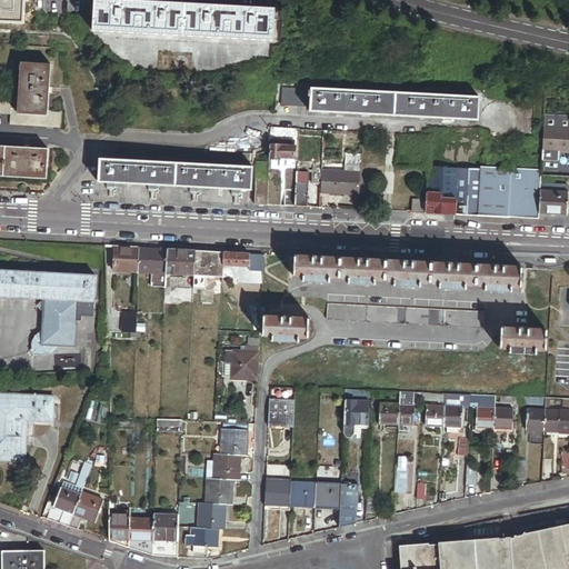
[(23,0),(0,0),(0,22),(22,23),(23,0)]
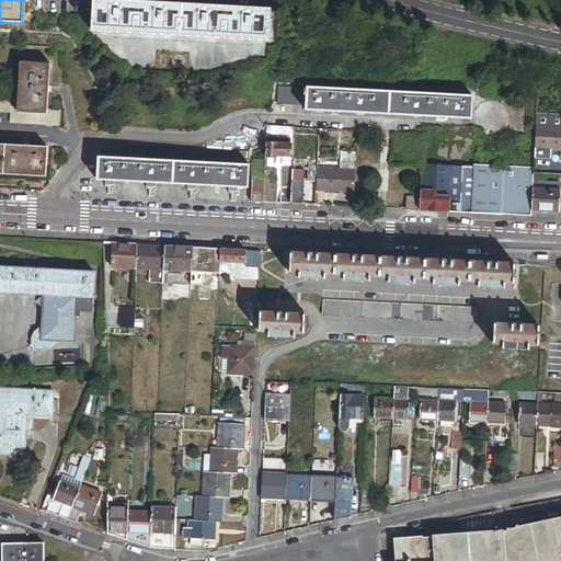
[(94,0),(93,30),(271,39),(273,8),(123,0),(94,0)]
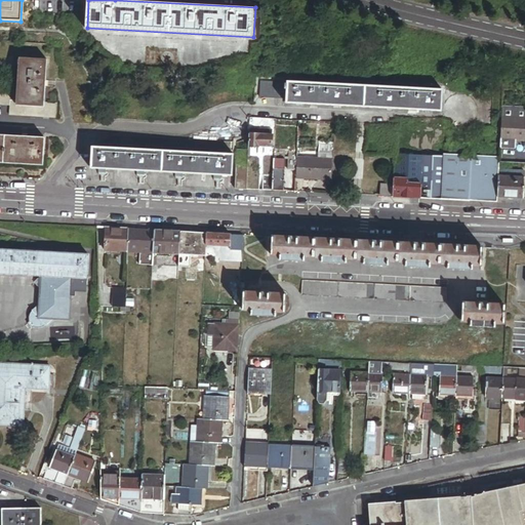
[(17,58),(16,91),(15,105),(44,107),(44,103),(46,59),(17,58)]
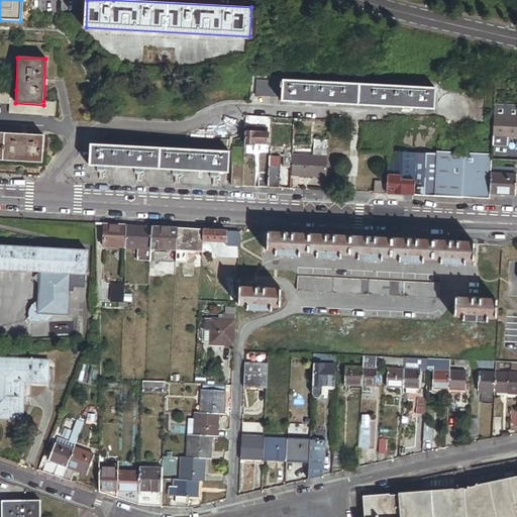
[(283,82),(255,81),(255,97),(283,98),(282,102),(433,110),(434,89),(283,81),(283,82)]
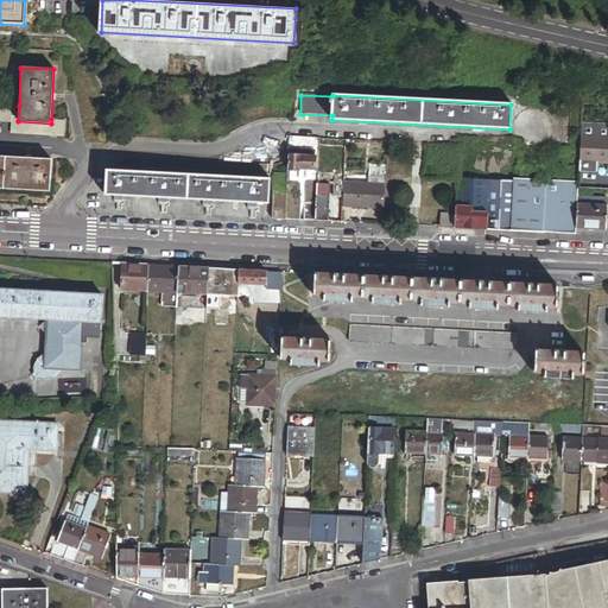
[(18,121),(19,106),(0,105),(0,121),(11,122),(11,134),(65,137),(65,120),(51,119),(51,124),(18,121)]
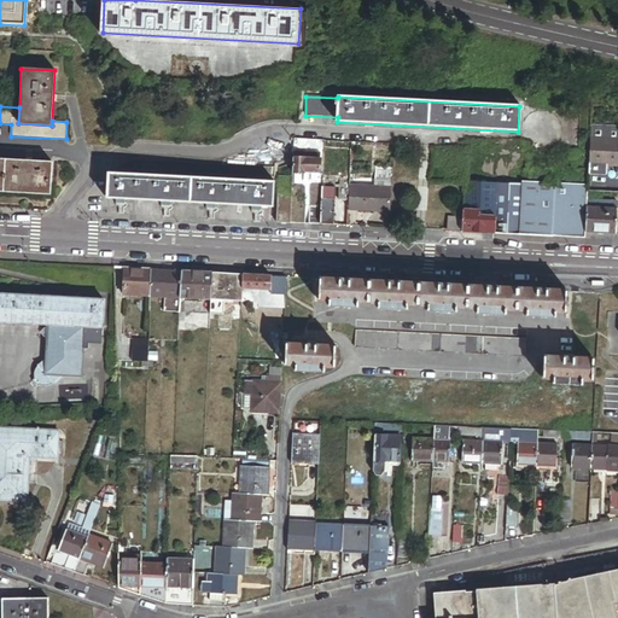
[(617,165),(617,155),(617,139),(617,132),(617,127),(590,126),(588,173),(588,174),(607,175),(607,164),(617,165)]
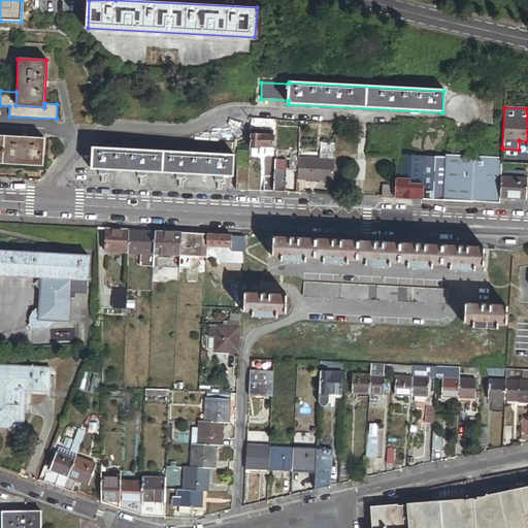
[(265,136),(251,135),(250,147),(261,149),(261,147),(273,147),(274,131),(265,131),(265,136)]
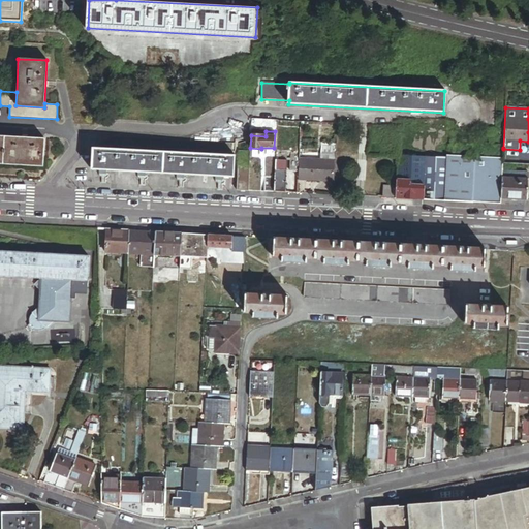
[(0,136),(0,164),(42,167),(44,139),(0,136)]
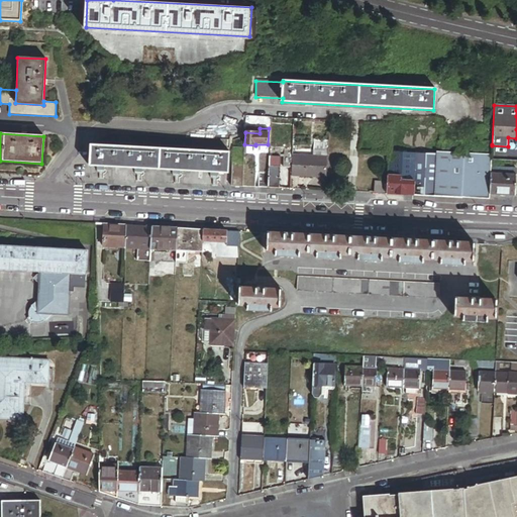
[(153,170),(154,149),(91,146),(90,167),(97,167),(105,168),(135,169),(143,169),(153,170)]
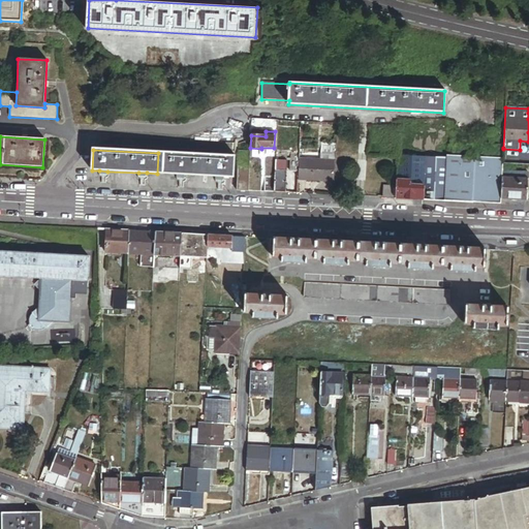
[(237,151),(236,190),(248,191),(250,152),(237,151)]
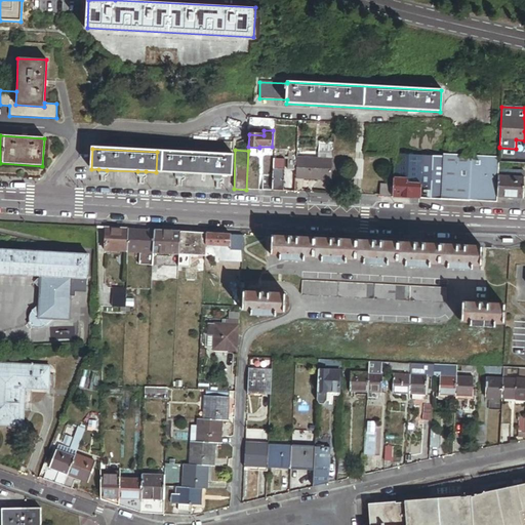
[(179,153),(157,152),(156,172),(176,173),(178,173),(179,153)]
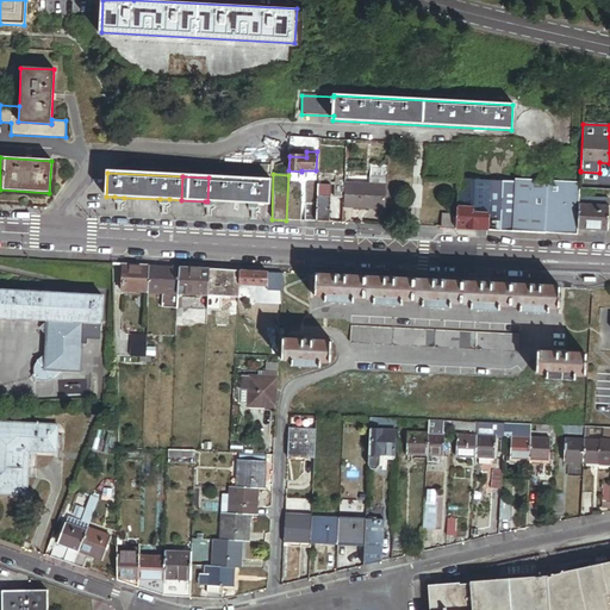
[(271,181),(209,178),(207,201),(213,201),(250,204),(259,204),(269,205),(271,181)]
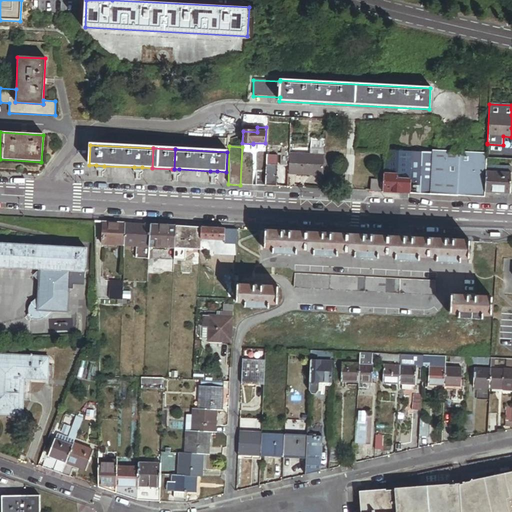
[(395,152),(385,151),(382,192),(429,195),(432,153),(410,152),(395,152)]
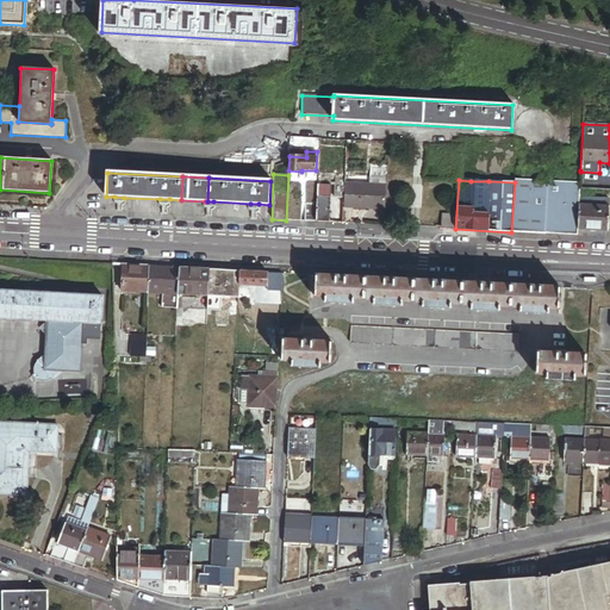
[(579,199),(580,182),(518,180),(518,182),(516,232),(578,236),(578,230),(579,199)]
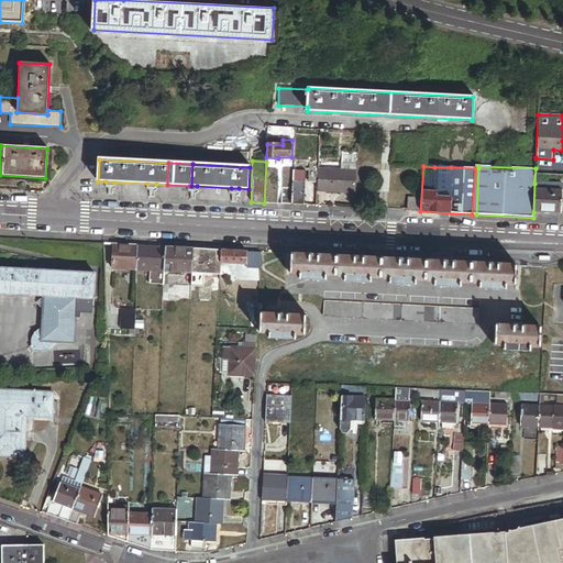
[(317,194),(355,195),(356,170),(318,169),(318,172),(318,183),(317,194)]
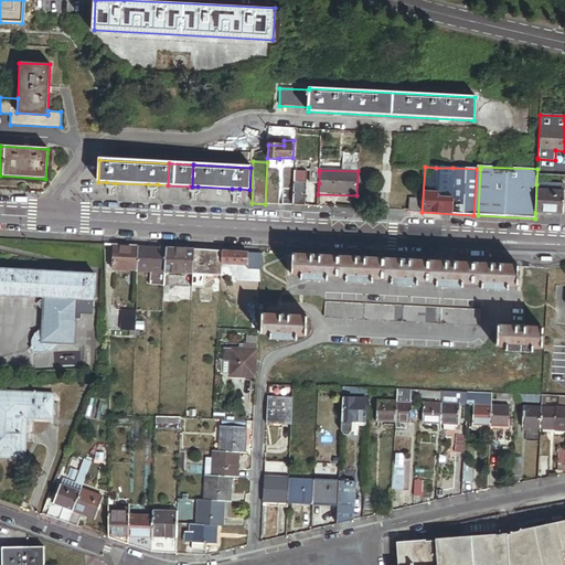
[(292,205),(306,206),(307,172),(295,172),(294,190),(292,205)]
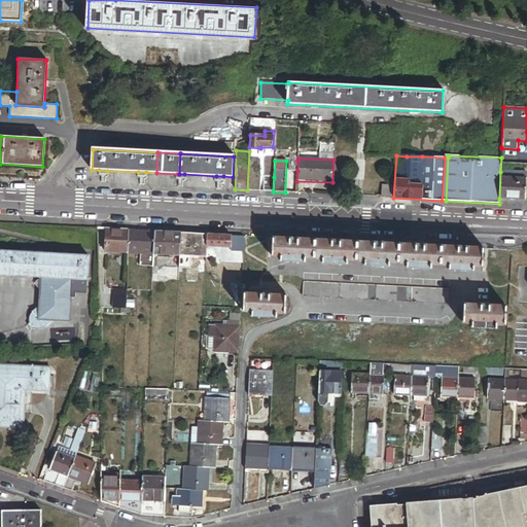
[(297,171),(297,161),(289,161),(289,171),(297,171)]
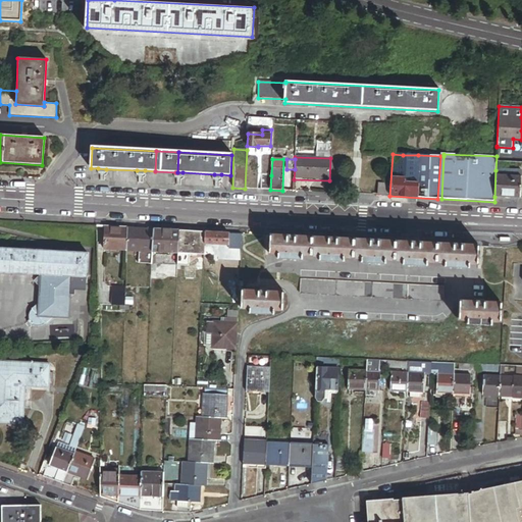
[(521,173),(521,170),(496,170),(494,197),(521,198),(521,173)]
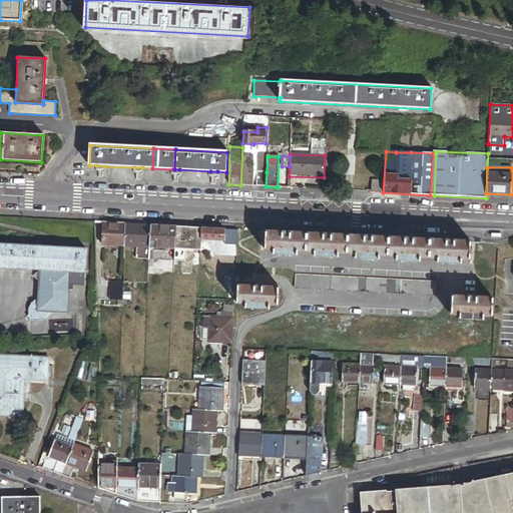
[(266,186),(267,172),(258,172),(257,186),(266,186)]
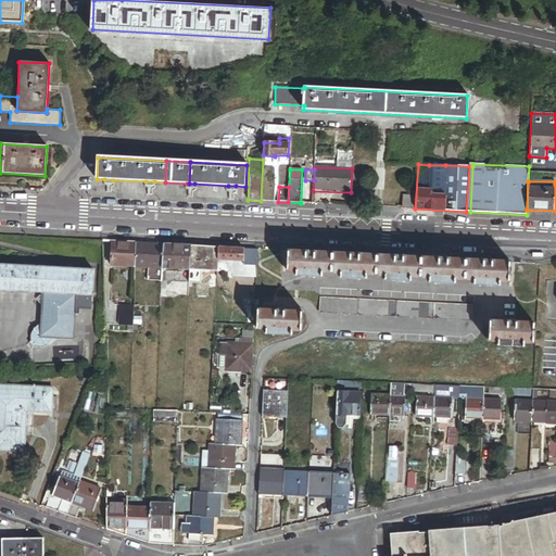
[(403,209),(413,209),(413,197),(403,197),(403,209)]
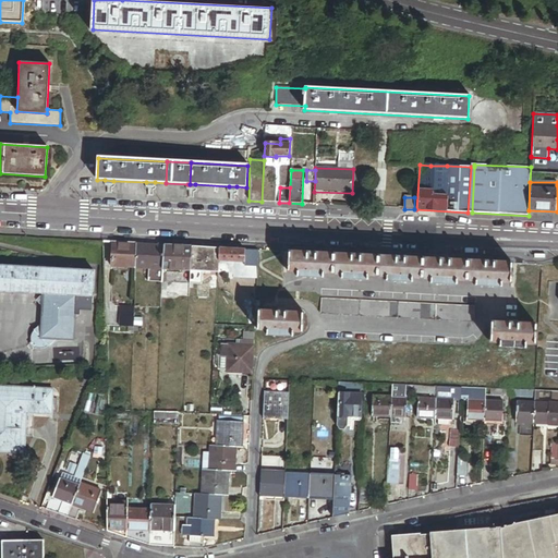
[(136,243),(113,242),(112,266),(135,267),(136,243)]
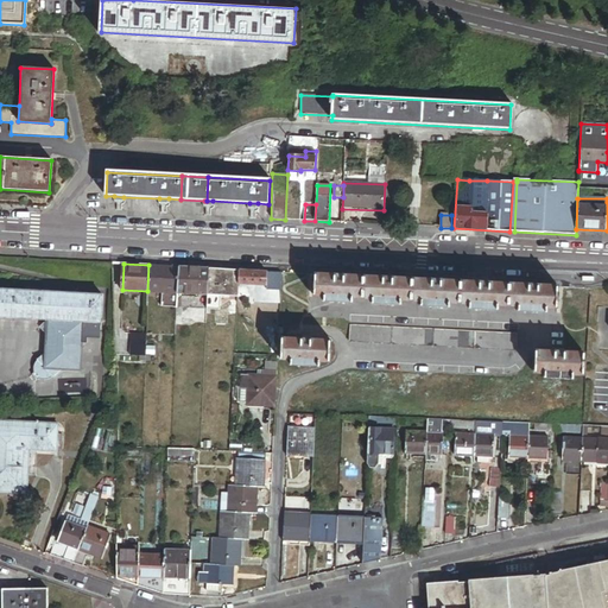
[(178,292),(179,267),(149,265),(147,291),(162,292),(178,292)]
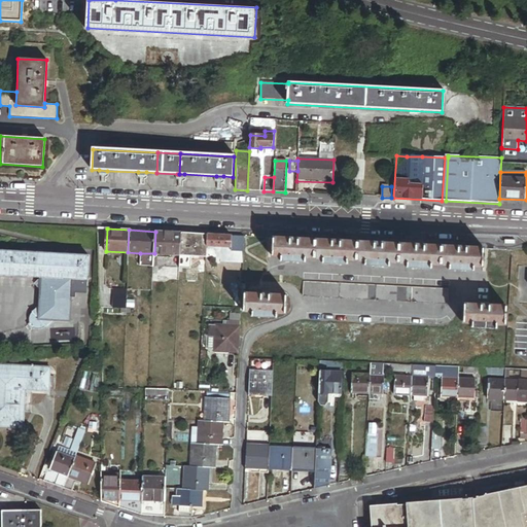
[(155,232),(154,253),(180,255),(181,233),(155,232)]
